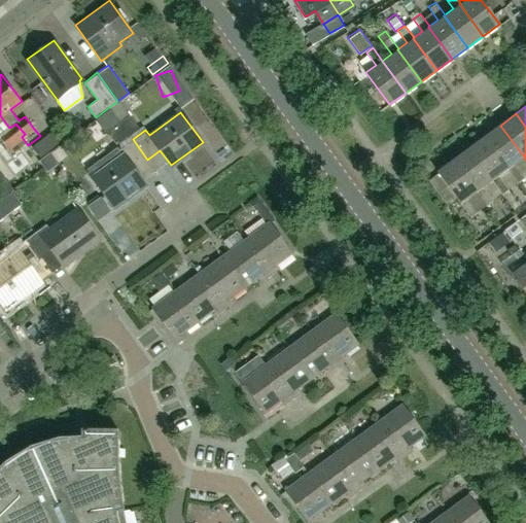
[(129,114),(119,121),(129,134),(139,127),(129,114)]
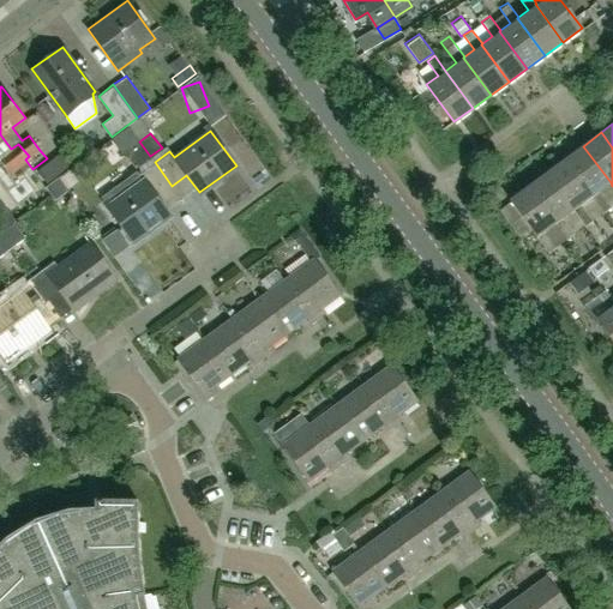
[(11,149),(0,134),(0,157),(10,170),(25,160),(29,156),(18,144),(11,149)]
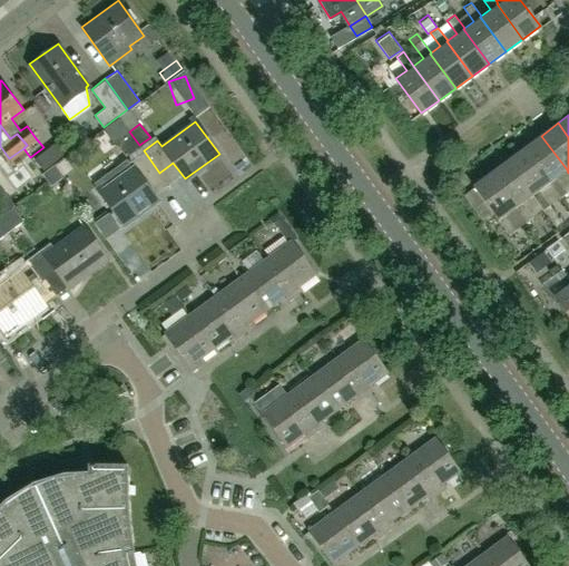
[(129,132),(118,139),(129,153),(139,145),(129,132)]
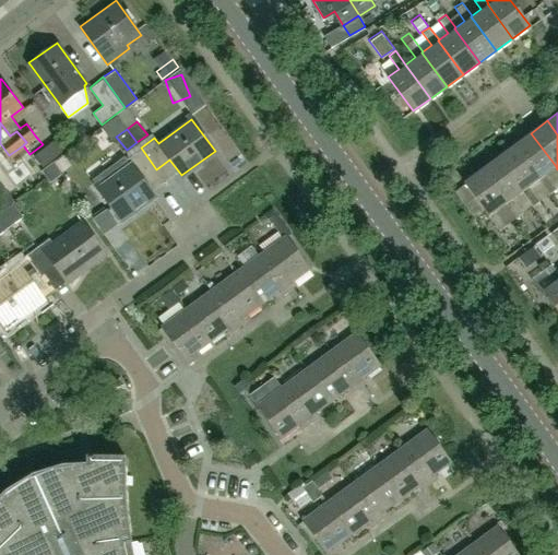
[(556,166),(531,133),(514,145),(539,178),(549,192),(556,187),(546,174),(556,166)]
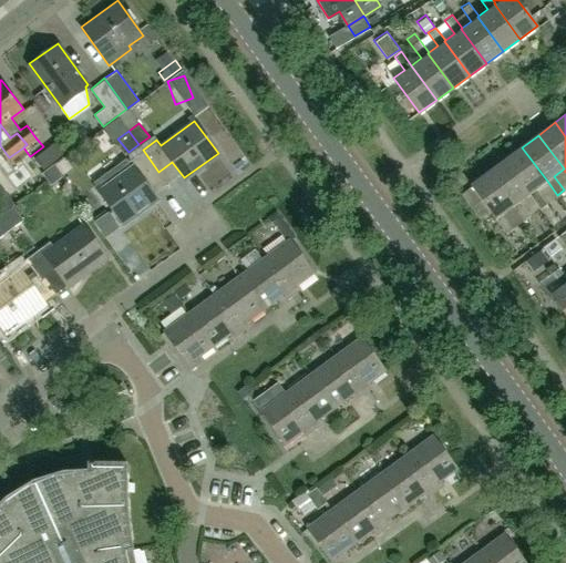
[(522,147),(505,160),(530,193),(541,207),(547,202),(537,188),(547,181),(522,147)]
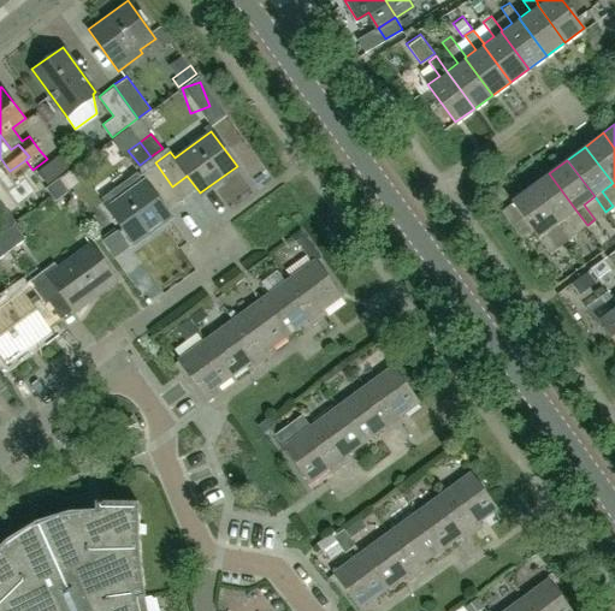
[(46,183),(58,173),(48,161),(36,171),(46,183)]
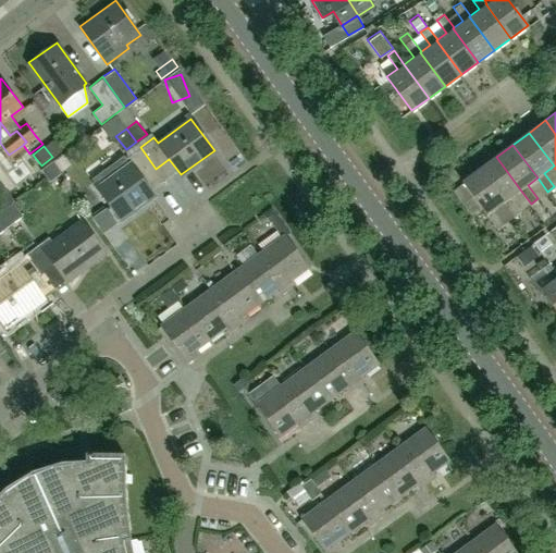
[(131,155),(126,158),(124,154),(91,177),(121,218),(153,195),(141,179),(156,169),(140,147),(131,155)]
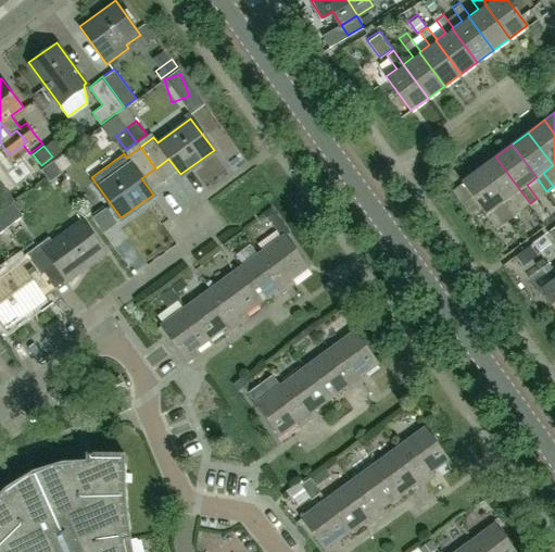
[(495,157),(479,168),(503,201),(514,215),(521,210),(512,196),(519,189),(495,157)]
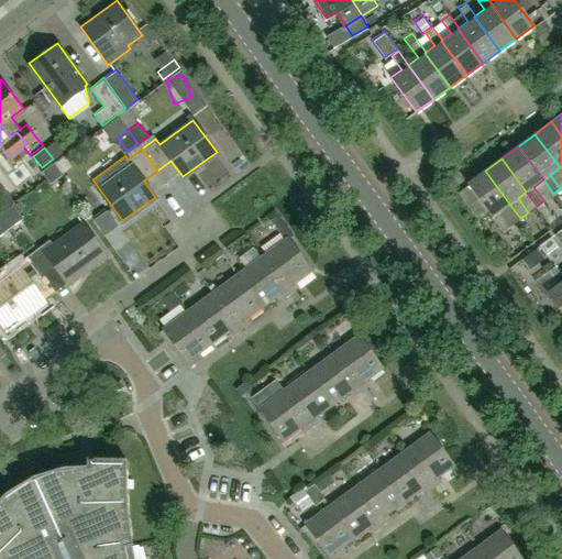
[(509,204),(485,171),(467,183),(503,230),(511,225),(502,210),(509,204)]
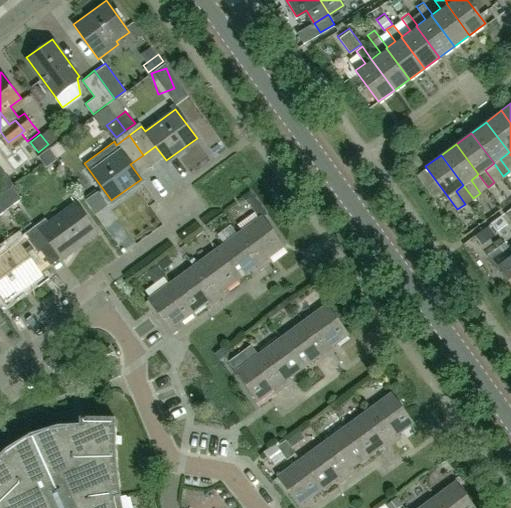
[(0,191),(11,184),(13,182),(0,164),(0,191)]
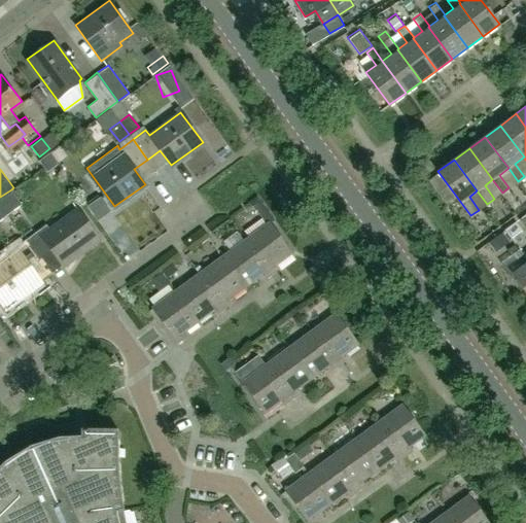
[(11,189),(0,197),(0,200),(8,212),(21,203),(11,189)]
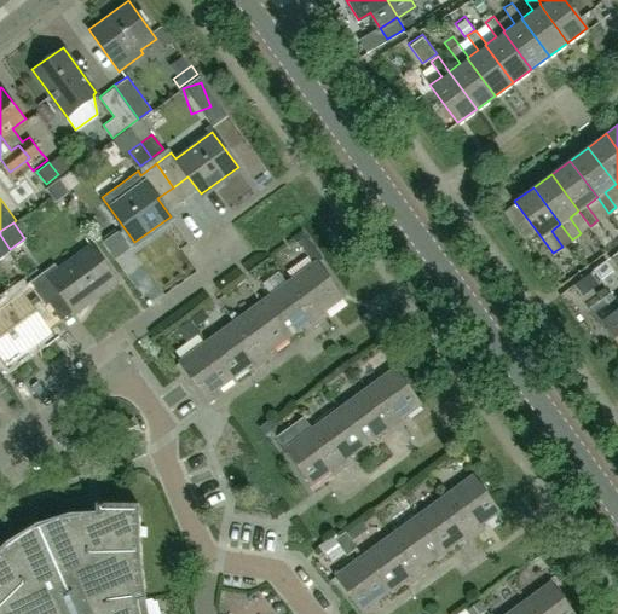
[(300,242),(312,259),(321,253),(301,227),(292,235),(298,243),(300,242)]
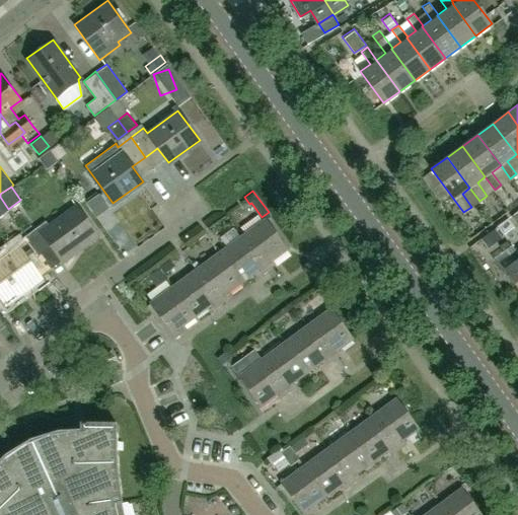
[(0,213),(8,209),(0,197),(0,213)]
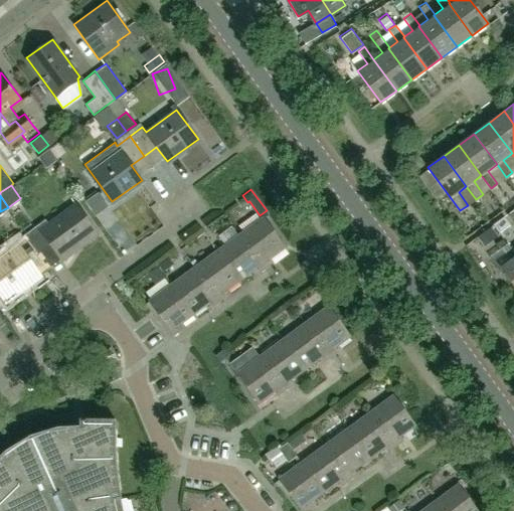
[(44,218),(26,231),(40,251),(51,243),(61,258),(97,231),(75,202),(48,222),(44,218)]
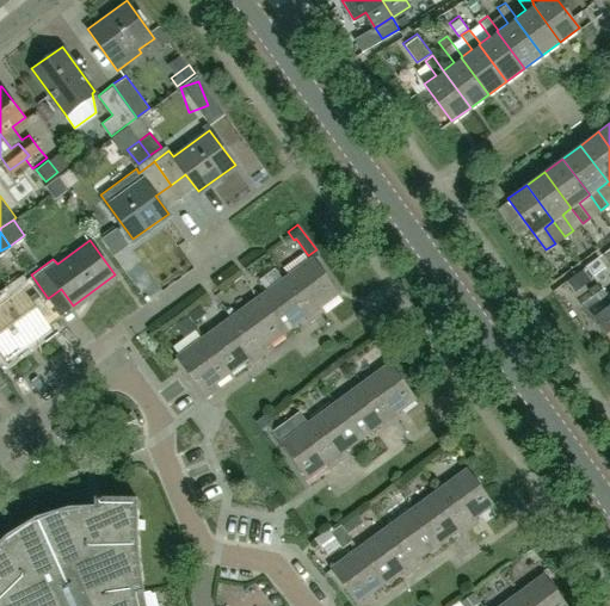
[(284,274),(313,315),(322,308),(320,303),(338,290),(312,254),(284,274)]
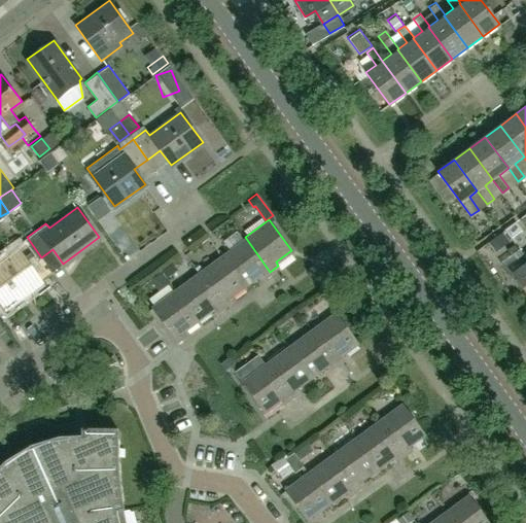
[(521,228),(515,219),(503,228),(510,236),(521,228)]
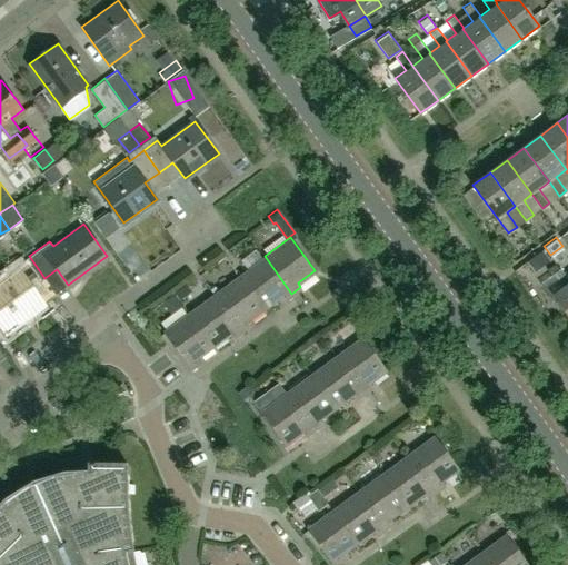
[(542,247),(526,259),(535,270),(550,259),(542,247)]
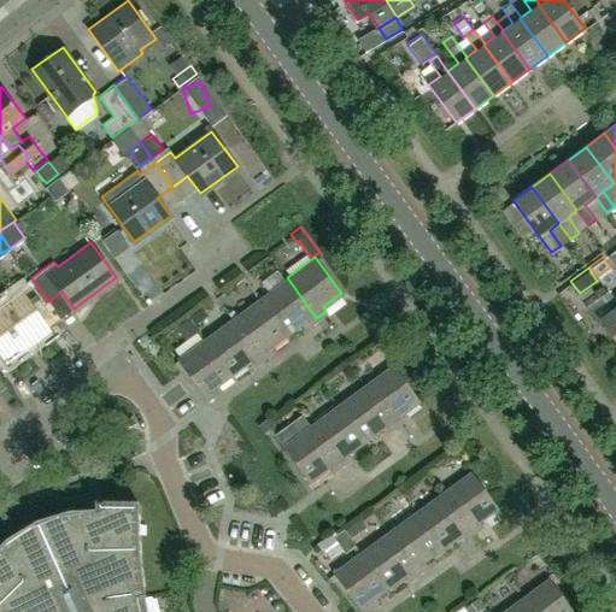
[(7,295),(11,300),(0,309),(0,349),(6,359),(50,327),(36,310),(48,301),(31,277),(7,295)]
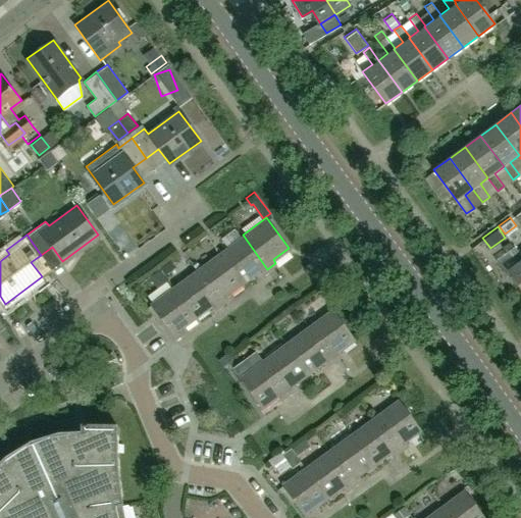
[(243,235),(219,252),(242,282),(257,270),(260,274),(267,269),(243,235)]
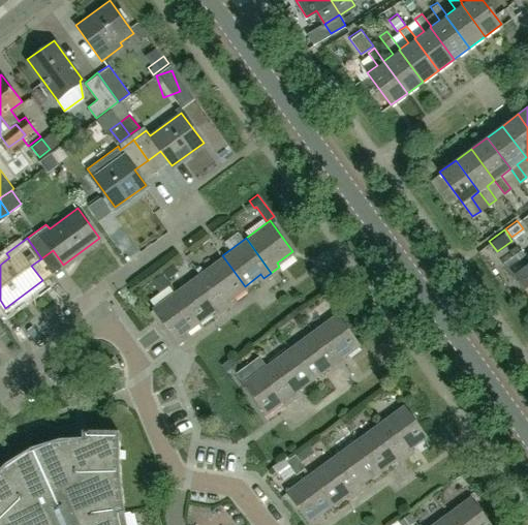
[(527,257),(521,247),(514,252),(524,267),(516,274),(527,290),(527,257)]
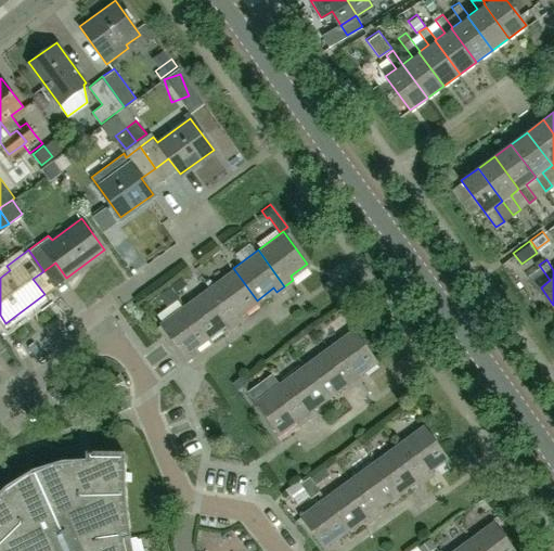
[(233,268),(208,286),(235,322),(243,317),(240,312),(257,300),(233,268)]
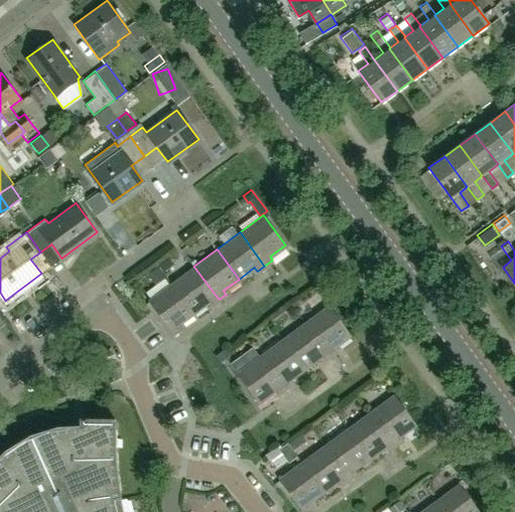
[(163,270),(174,263),(169,256),(158,263),(163,270)]
